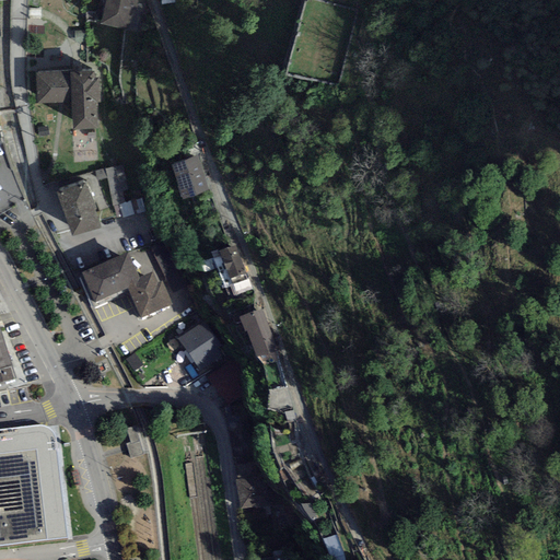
[(106,0),(101,24),(136,33),(142,4),(138,3),(138,0),(106,0)]
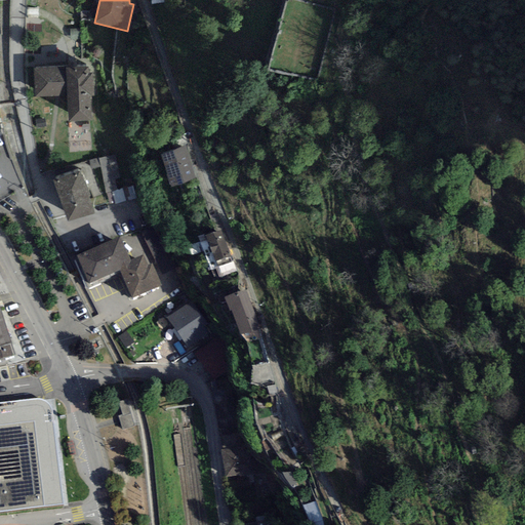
[(89,67),(86,67),(86,65),(77,66),(33,68),(35,97),(67,95),(69,122),(92,121),(91,96),(93,96),(92,73),(89,73),(89,67)]
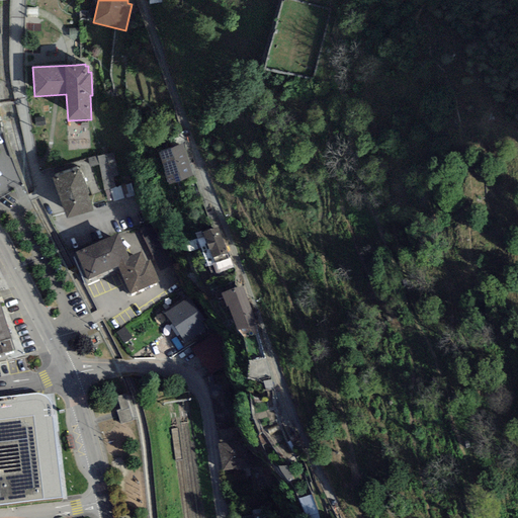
[(35,118),(36,126),(46,125),(45,117),(35,118)]
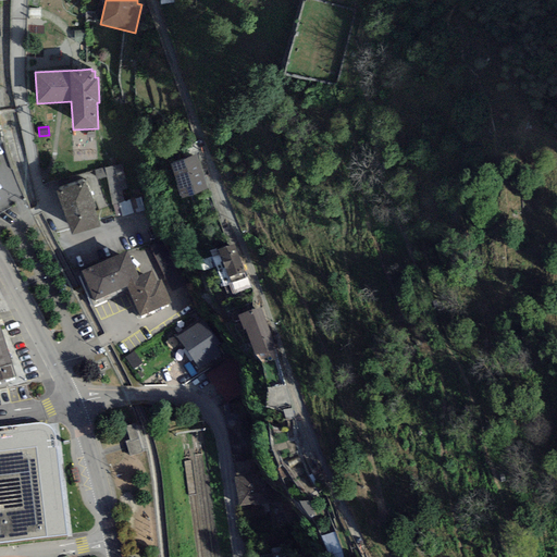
[(208,189),(197,155),(170,163),(182,198),(208,189)]
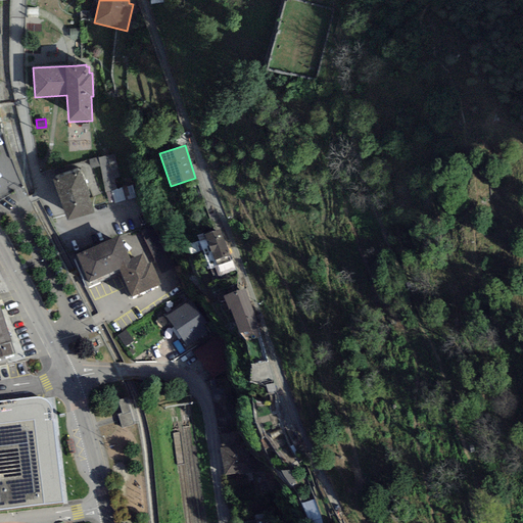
[(93,168),(102,165),(106,189),(113,188),(115,201),(136,197),(134,185),(122,187),(115,154),(91,158),(93,168)]
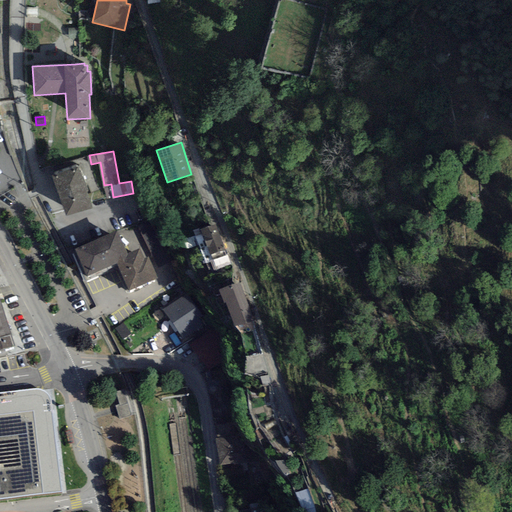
[(79,167),(53,177),(67,217),(93,208),(79,167)]
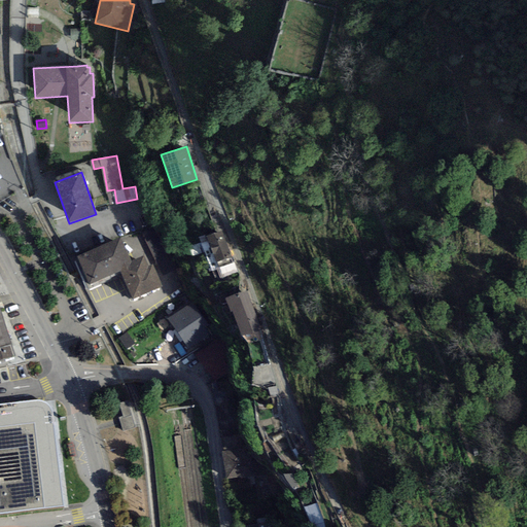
[(236,272),(222,232),(208,237),(221,277),(236,272)]
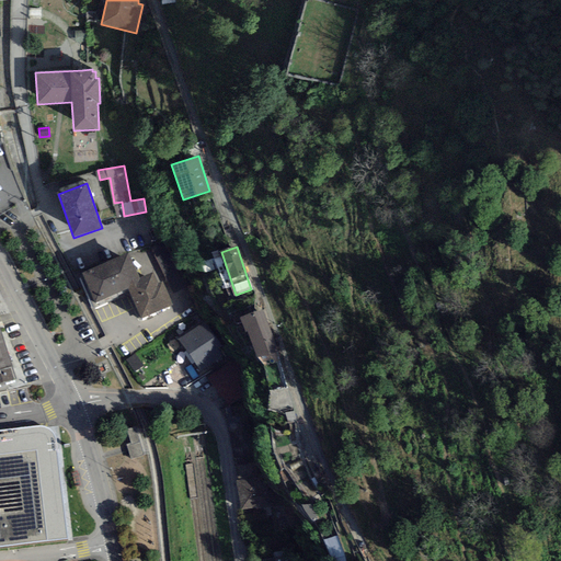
[(169,248),(155,253),(172,293),(186,286),(169,248)]
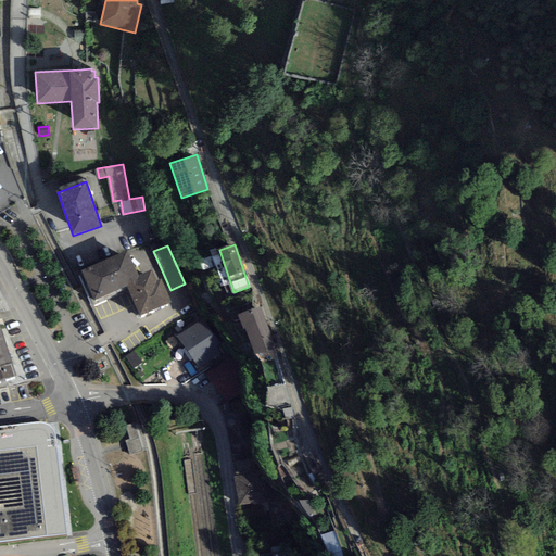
[(81,272),(95,300),(126,286),(139,280),(137,275),(126,251),(81,272)]
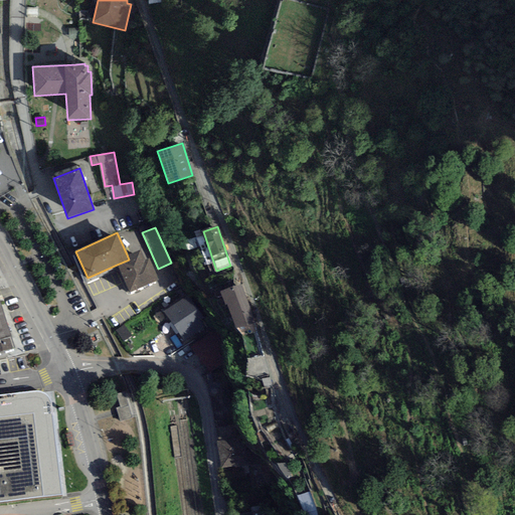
[(117,265),(130,293),(159,279),(150,259),(145,261),(140,249),(127,254),(129,260),(117,265)]
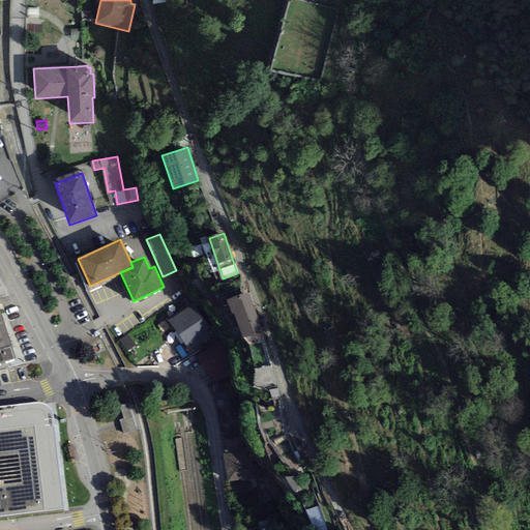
[(262,331),(248,293),(230,300),(227,301),(232,314),(235,313),(243,339),(262,331)]
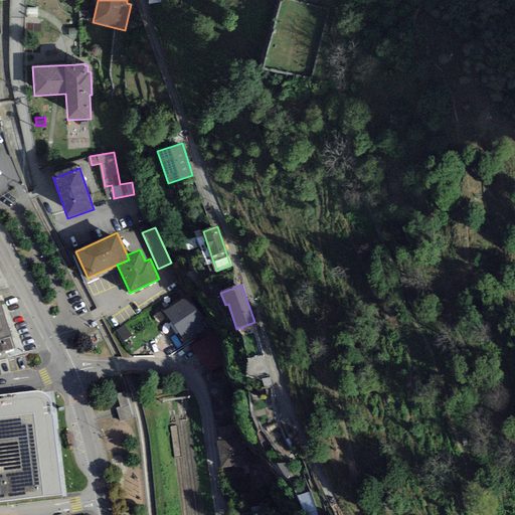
[(186,296),(164,311),(184,341),(207,325),(186,296)]
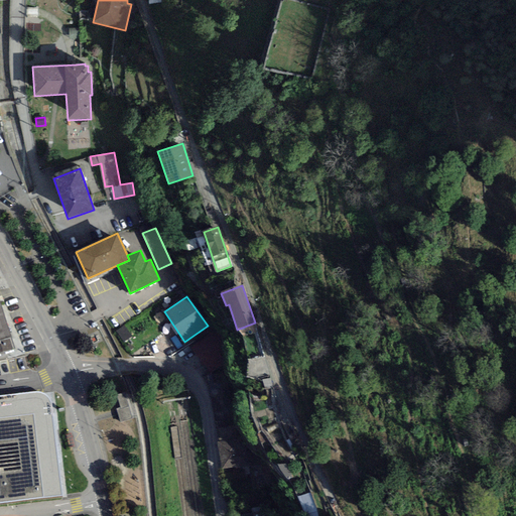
[(0,305),(0,354),(14,350),(0,305)]
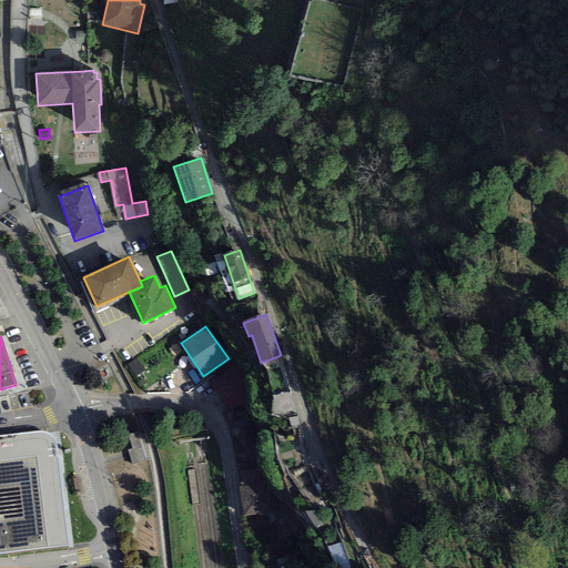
[(0,460),(58,455),(57,443),(54,439),(52,436),(49,434),(44,432),(41,432),(0,436),(0,460)]
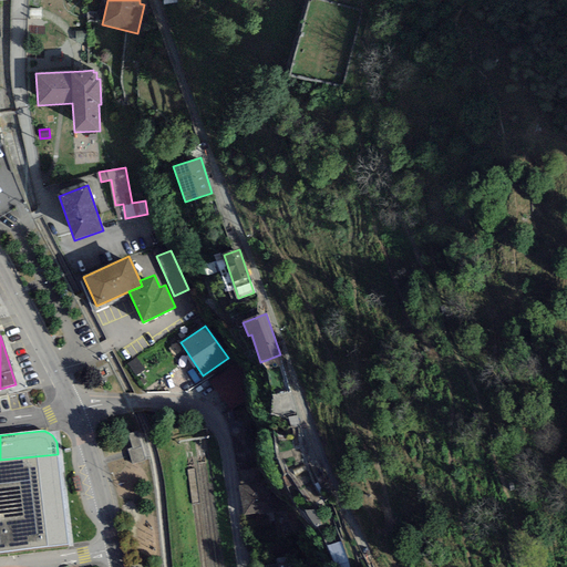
[(148,461),(140,433),(126,437),(135,465),(148,461)]
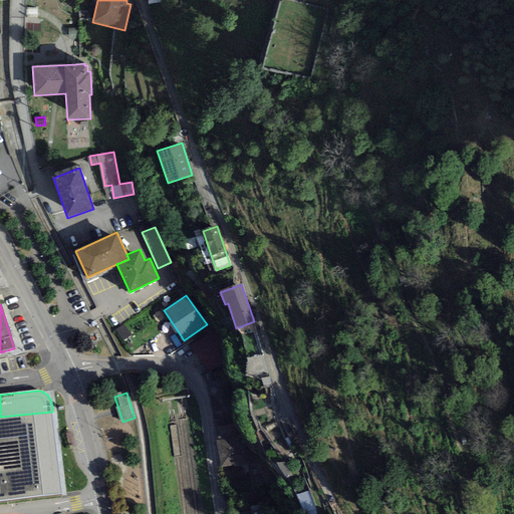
[(0,501),(62,494),(52,412),(0,417),(0,501)]
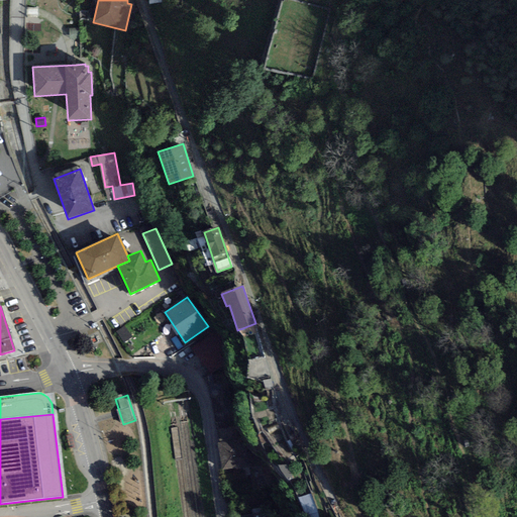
[(219,445),(216,446),(221,474),(252,468),(250,455),(246,455),(245,450),(240,450),(236,427),(216,431),(219,445)]
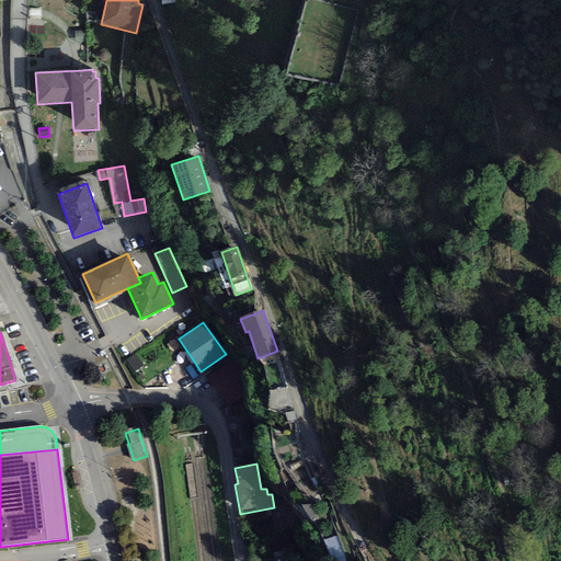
[(345,560),(345,554),(338,536),(323,540),(331,560),(332,560),(345,560)]
